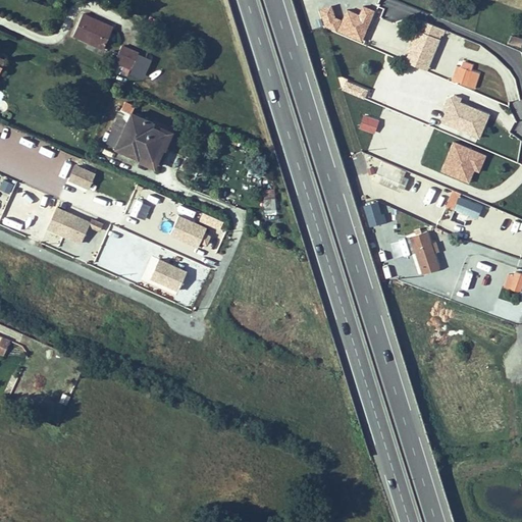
[(92,12),(82,7),(70,28),(100,41),(110,20),(102,16),(101,18),(92,13),(92,12)]
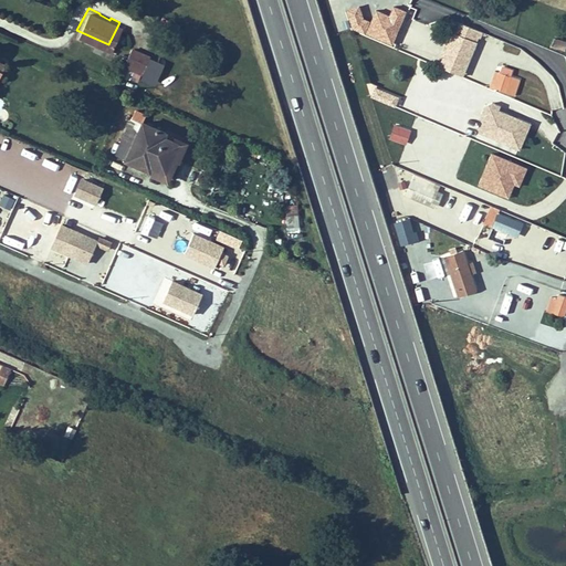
[(472,25),(470,33),(484,39),(488,32),(472,25)]
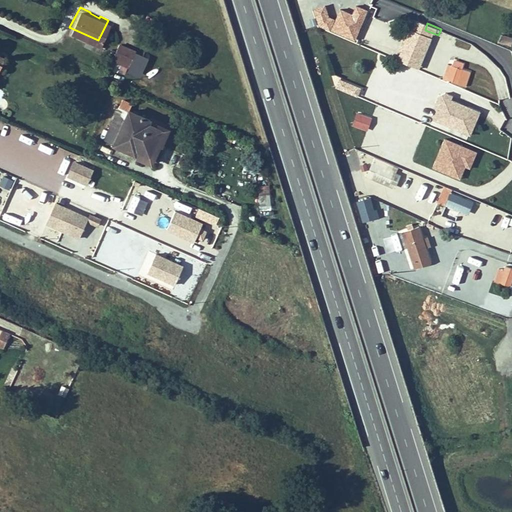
[(115,35),(107,51),(124,59),(131,43),(115,35)]
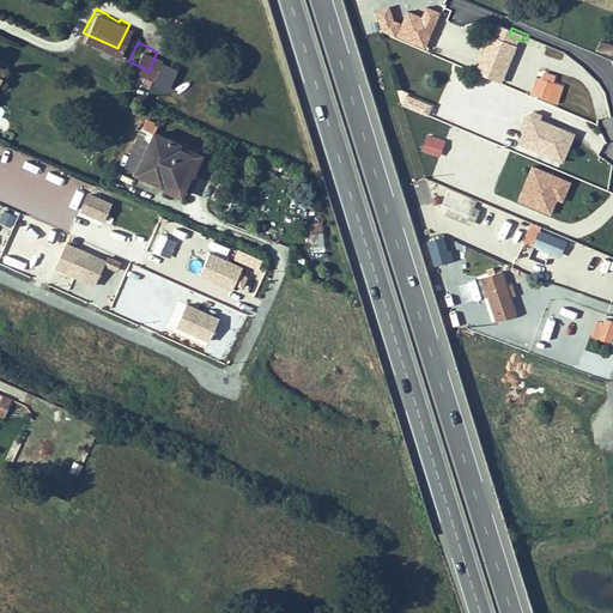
[(566,86),(538,74),(530,91),(560,103),(566,86)]
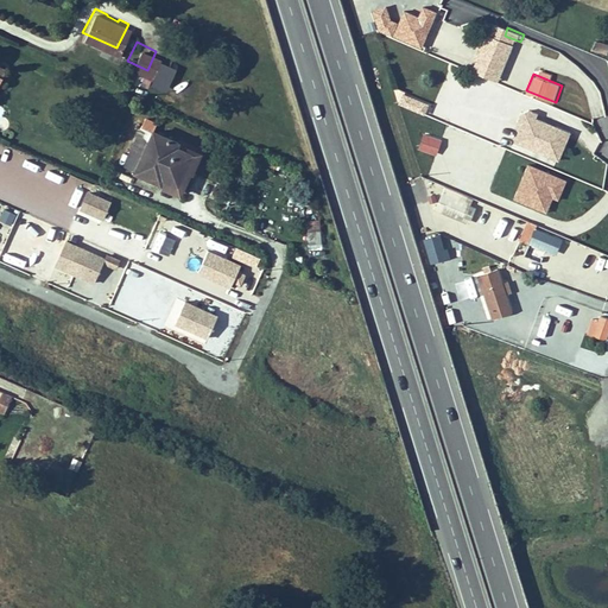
[(570,132),(525,113),(513,143),(558,160),(570,132)]
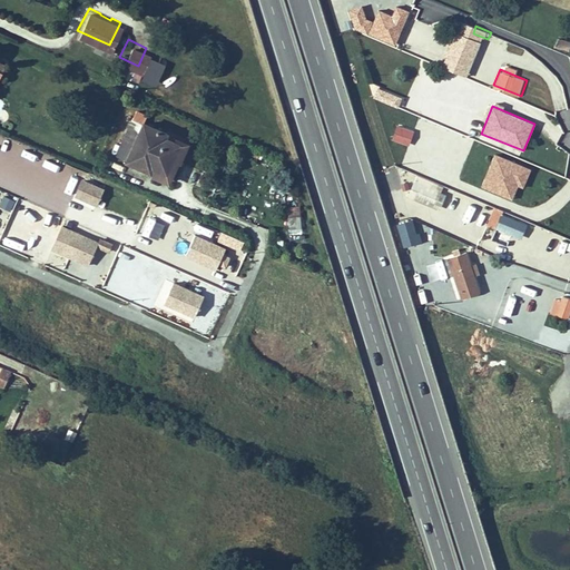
[(167,124),(141,112),(124,151),(148,164),(150,159),(159,163),(166,148),(172,150),(178,135),(164,129),(167,124)]
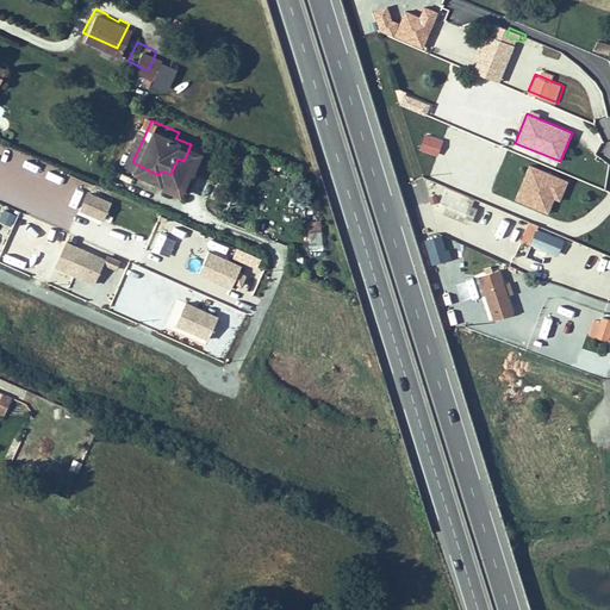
[(423,134),(418,150),(440,155),(443,138),(423,134)]
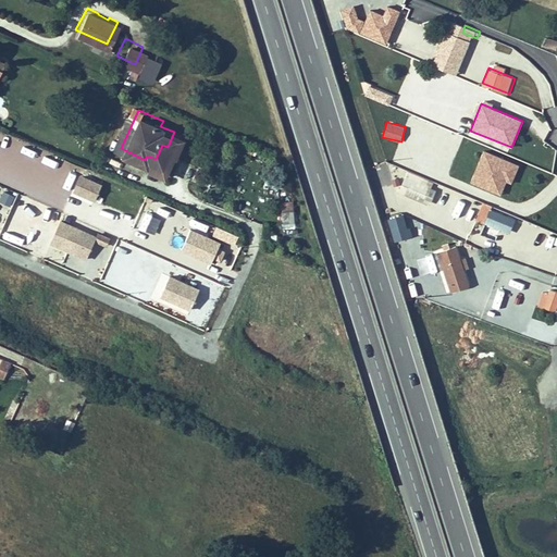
[(519,165),(484,150),(471,181),(500,193),(506,178),(512,181),(519,165)]
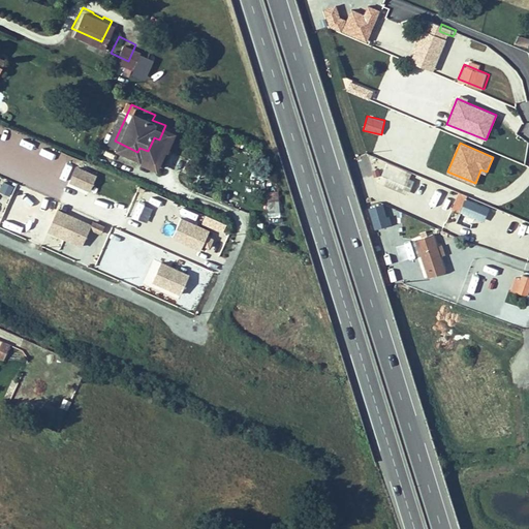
[(67,181),(90,190),(97,174),(74,164),(67,181)]
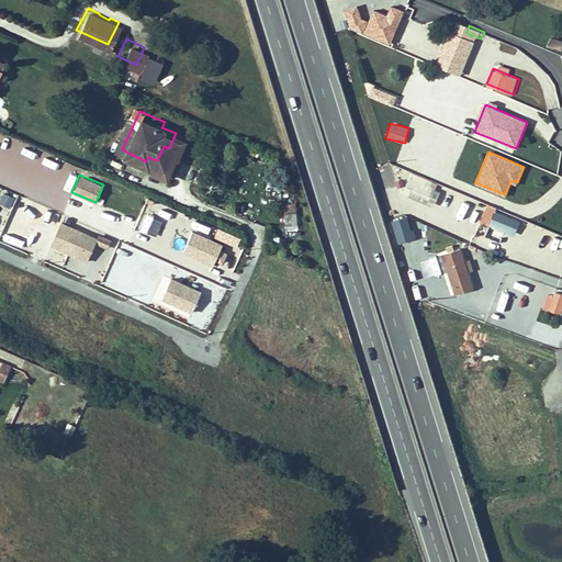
[(415,190),(413,199),(435,204),(438,189),(430,187),(429,193),(415,190)]
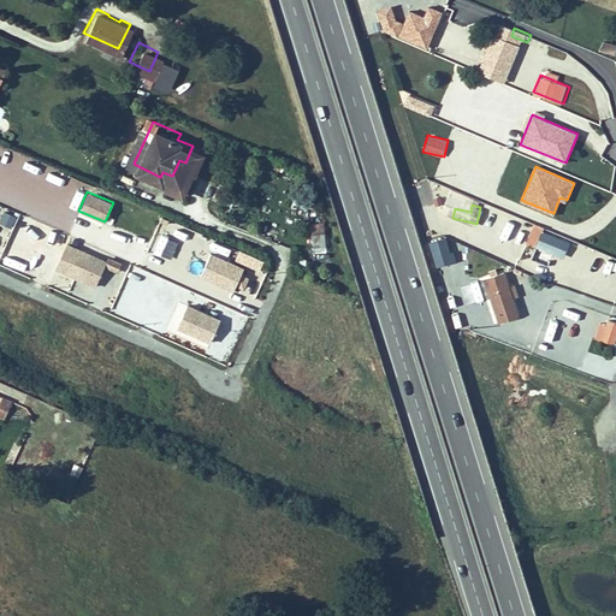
[(5,211),(0,219),(0,221),(11,227),(17,215),(5,211)]
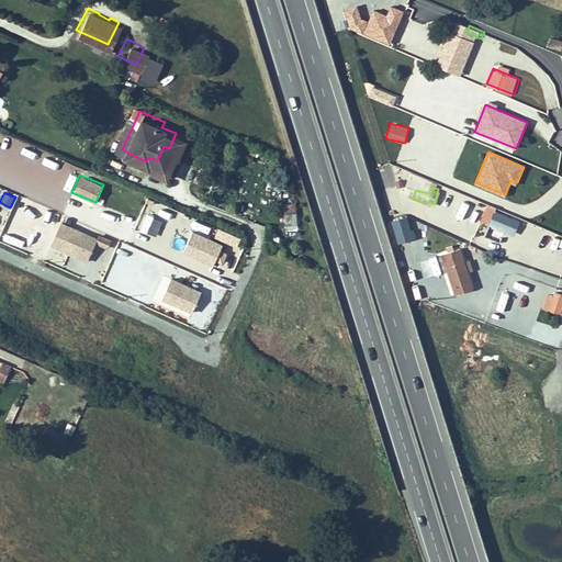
[(295,202),(283,203),(284,212),(295,212),(295,202)]
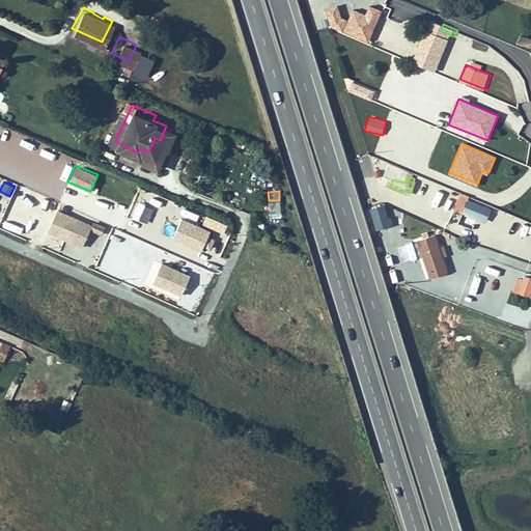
[(490,208),(460,196),(455,208),(484,221),(490,208)]
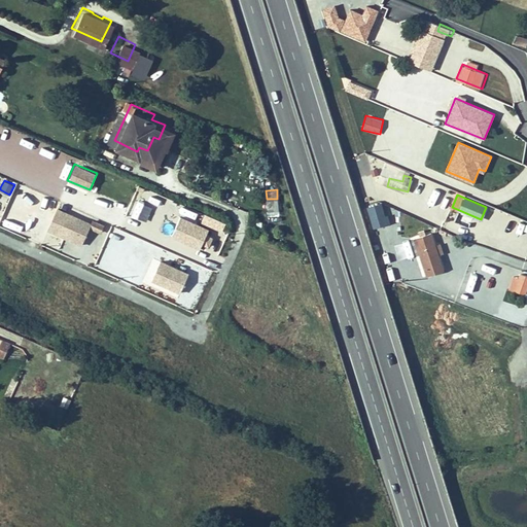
[(267,201),(268,211),(279,210),(278,199),(267,201)]
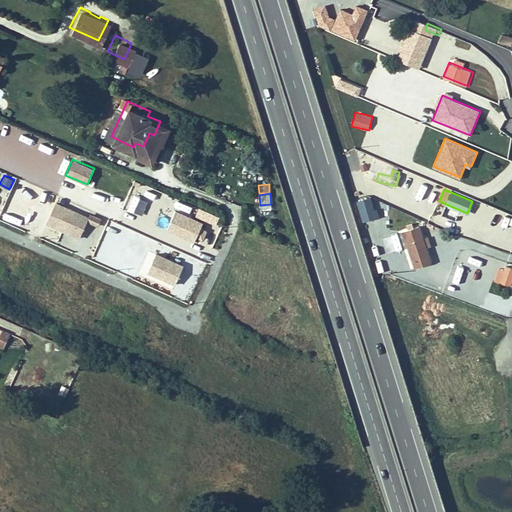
[(54,200),(44,223),(79,238),(88,215),(54,200)]
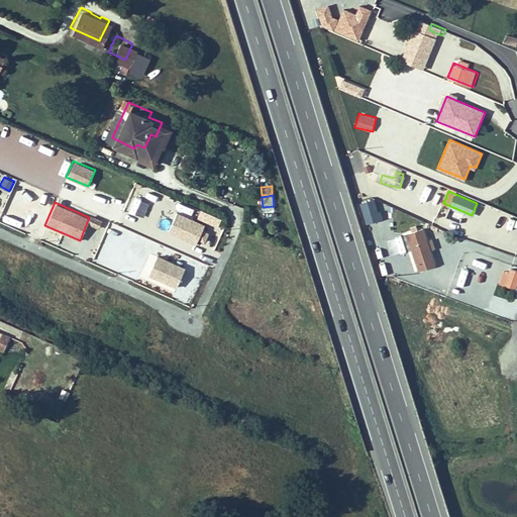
[(9,206),(2,221),(15,227),(22,212),(9,206)]
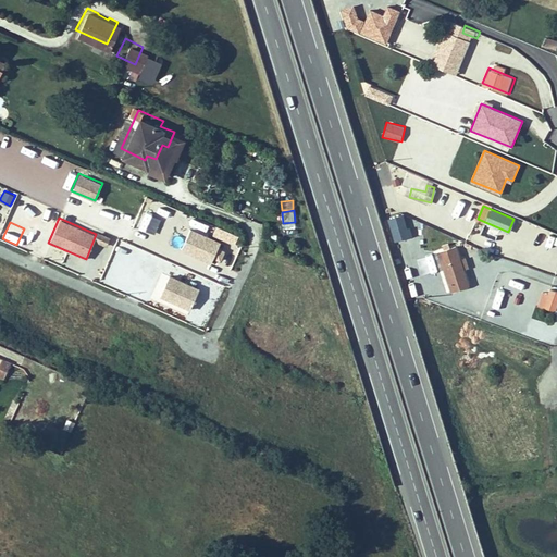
[(187,223),(178,244),(208,257),(217,237),(187,223)]
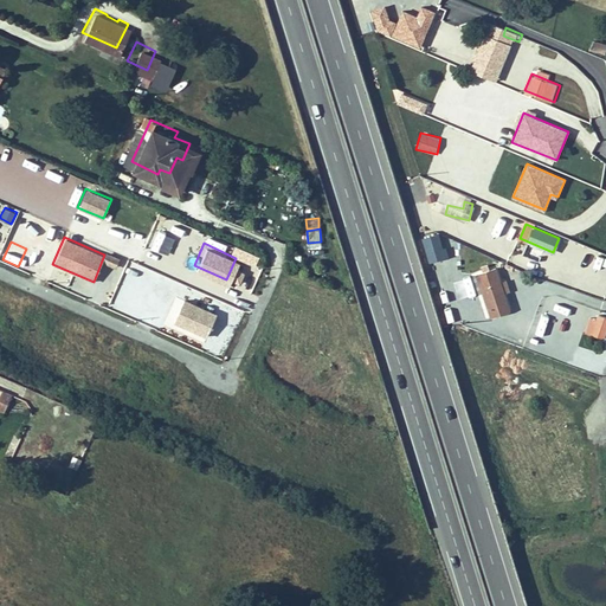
[(605,266),(605,256),(598,255),(594,264),(605,266)]
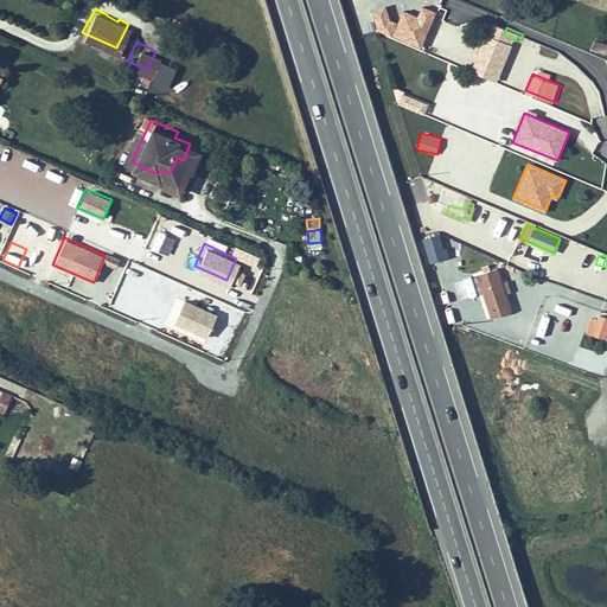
[(513,312),(499,266),(478,272),(492,318),(513,312)]
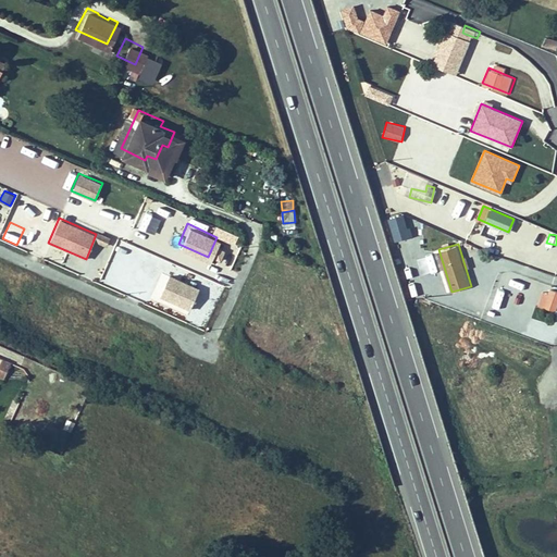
[(114,287),(121,271),(113,268),(108,281),(102,279),(112,252),(91,245),(81,274),(114,287)]
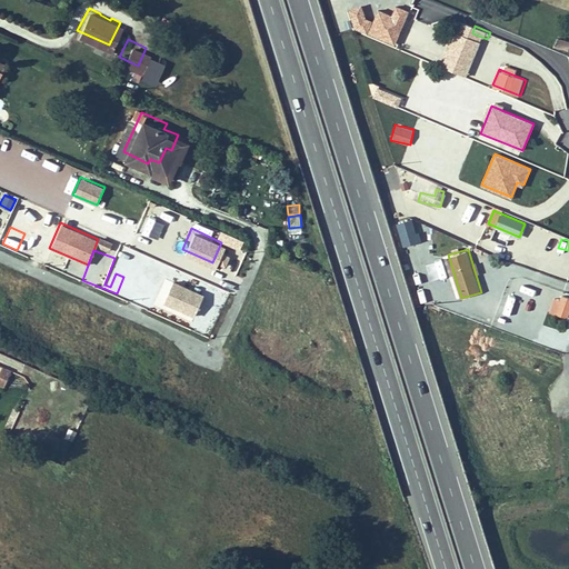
[(171,276),(162,296),(192,309),(201,289),(171,276)]
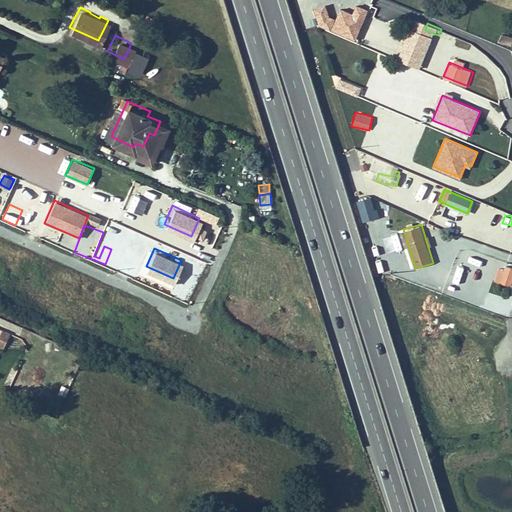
[(504,271),(498,268),(494,280),(511,286),(511,283),(511,266),(507,265),(504,271)]
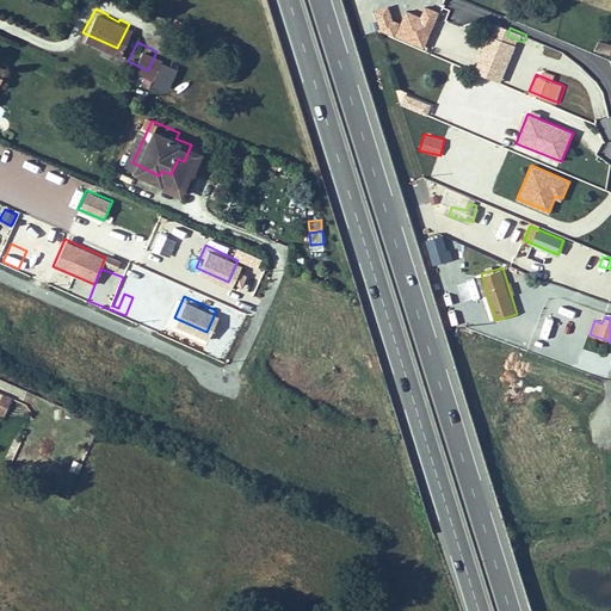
[(4,393),(0,400),(0,412),(4,414),(12,396),(4,393)]
